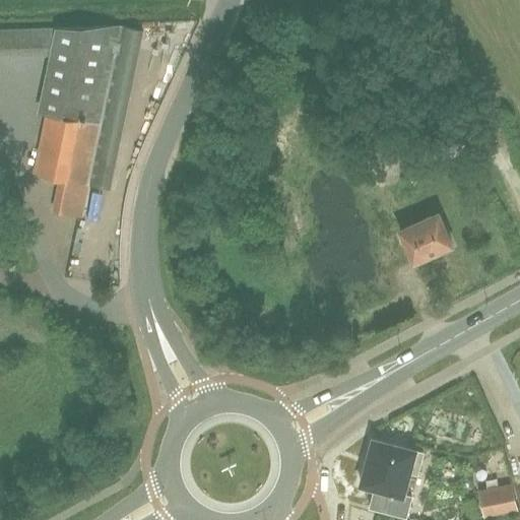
[(142,30),(120,25),(0,29),(0,56),(58,54),(33,173),(60,179),(53,210),(80,215),(87,184),(109,188),(142,30)]
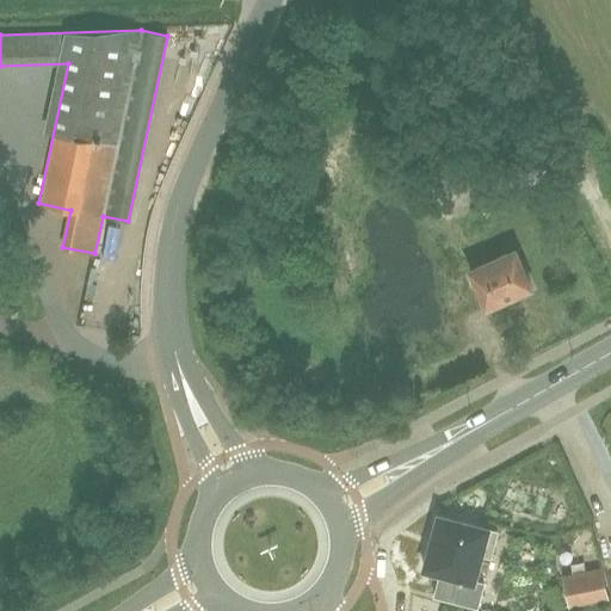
[(0,91),(0,107),(22,106),(20,90),(0,91)]
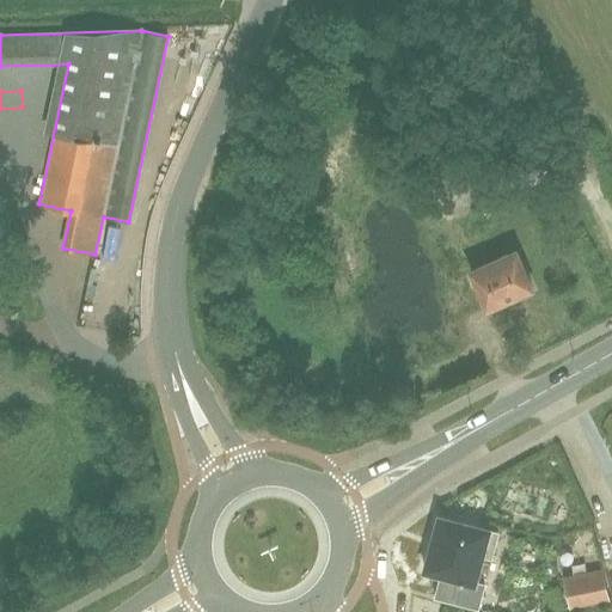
[(469,270),(485,306),(531,287),(514,250),(469,270)]
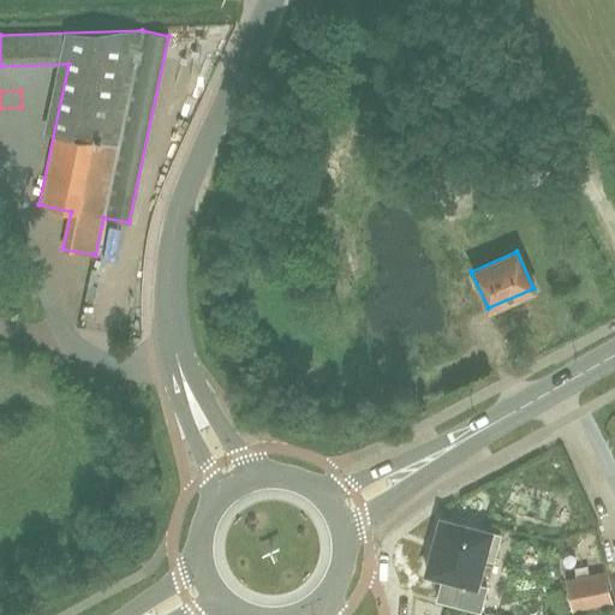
[(10,255),(0,256),(0,272),(13,269),(10,255)]
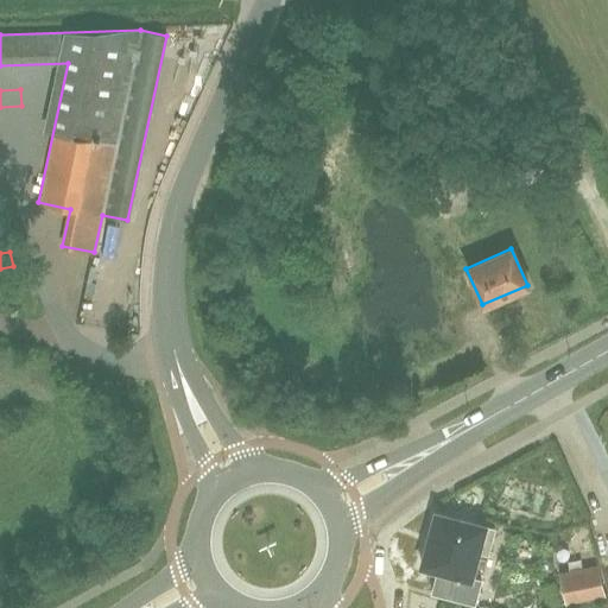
[(286,254),(272,261),(276,271),(291,265),(286,254)]
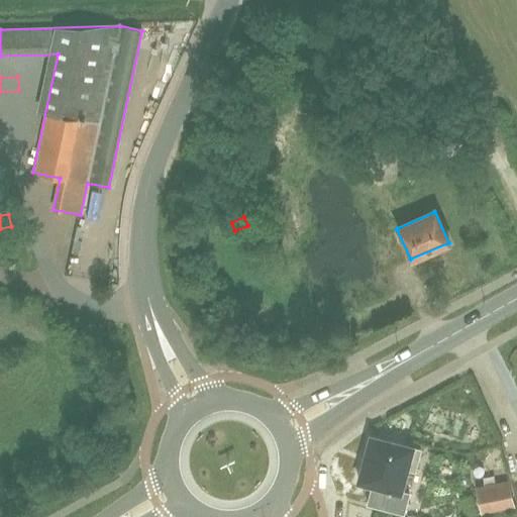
[(247,225),(234,230),(237,238),(250,232),(247,225)]
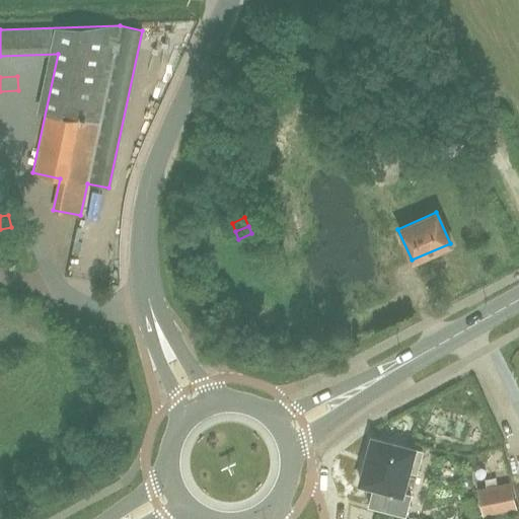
[(261,273),(248,278),(252,288),(266,283),(261,273)]
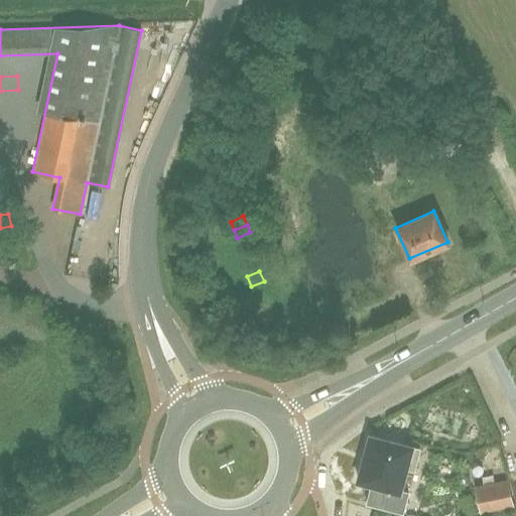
[(407,492),(399,490),(405,469),(413,471),(420,448),(411,446),(411,444),(373,435),(368,438),(357,480),(374,484),(372,490),(370,491),(368,499),(370,501),(369,502),(368,502),(368,503),(402,512),(407,492)]
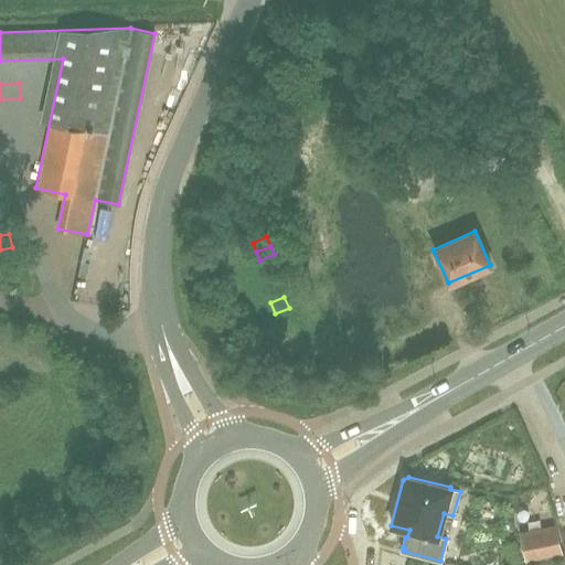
[(561,553),(555,526),(521,533),(526,560),(561,553)]
